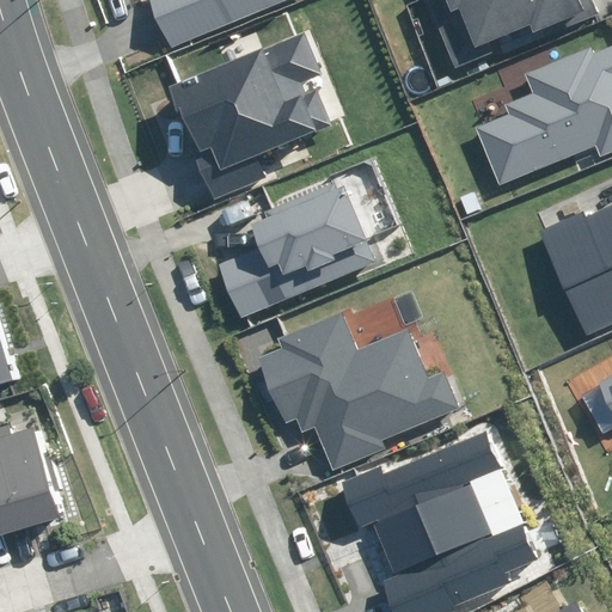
[(148,0),(169,47),(283,0),(148,0)]
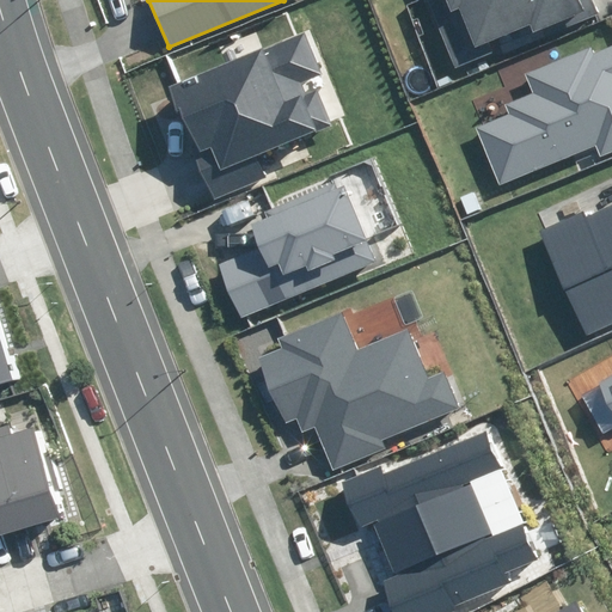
[(430,34),(436,30),(452,68),(488,53),(484,44),(524,28),(527,37),(536,34),(538,40),(592,17),(583,0),(422,0),(417,2),(430,34)]
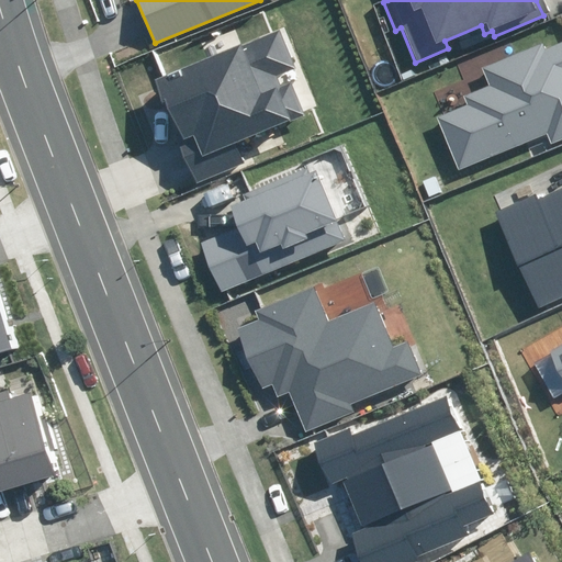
[(154,82),(195,184),(246,164),(236,142),(305,113),(292,82),(282,87),(278,76),(294,69),(279,31),(154,82)]
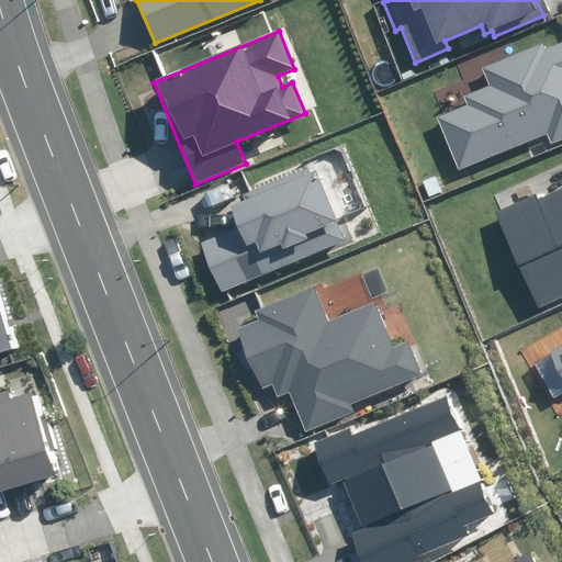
[(449,103),(424,114),(451,182),(528,150),(530,155),(543,150),(544,155),(561,147),(561,31),(542,40),(540,34),(467,66),(474,85),(446,96),(449,103)]
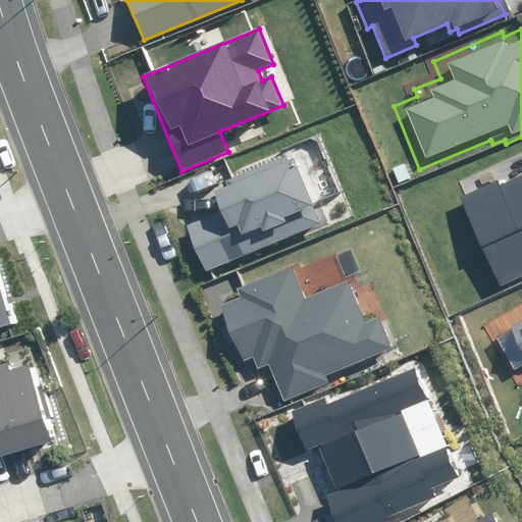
[(187,226),(205,269),(320,222),(293,154),(223,181),(226,189),(214,194),(221,212),(187,226)]
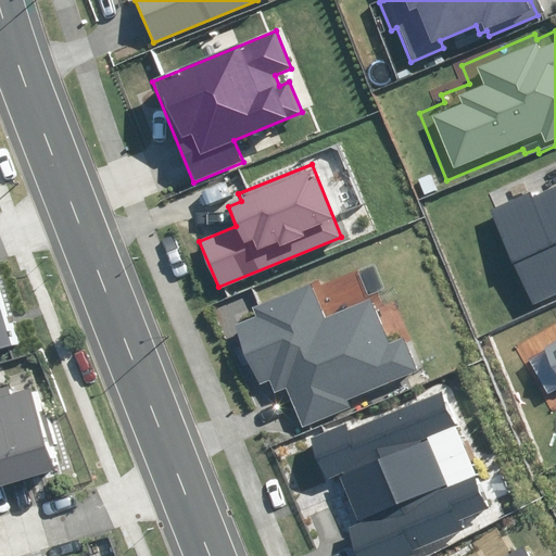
[(526,188),(478,210),(525,315),(555,300),(555,174),(551,176),(553,181),(529,192),(526,188)]
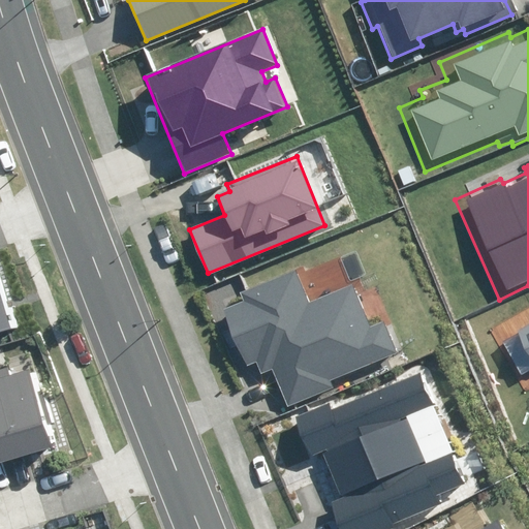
[(273,370),(287,407),(334,389),(331,380),(397,353),(383,321),(369,327),(352,286),(311,303),(297,270),(241,292),(245,301),(224,309),(248,367),(257,363),(262,374),(273,370)]
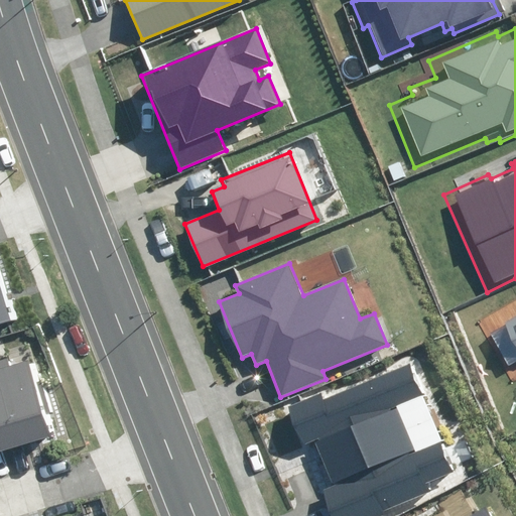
[(0,324),(11,320),(0,282),(0,324)]
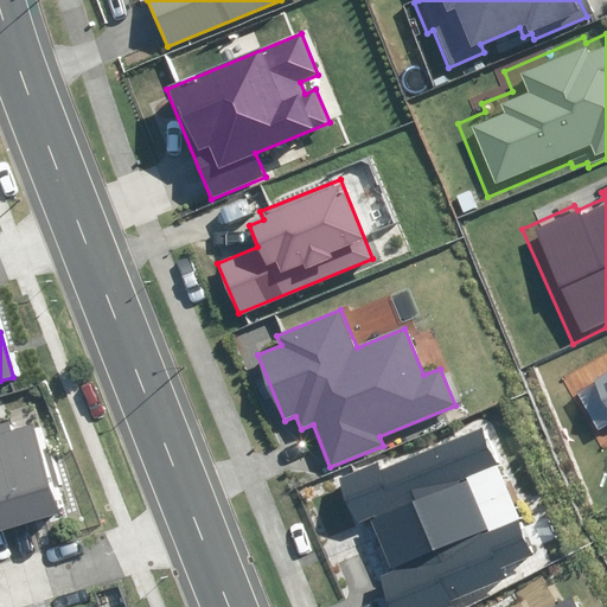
[(606,362),(577,378),(606,430),(606,362)]
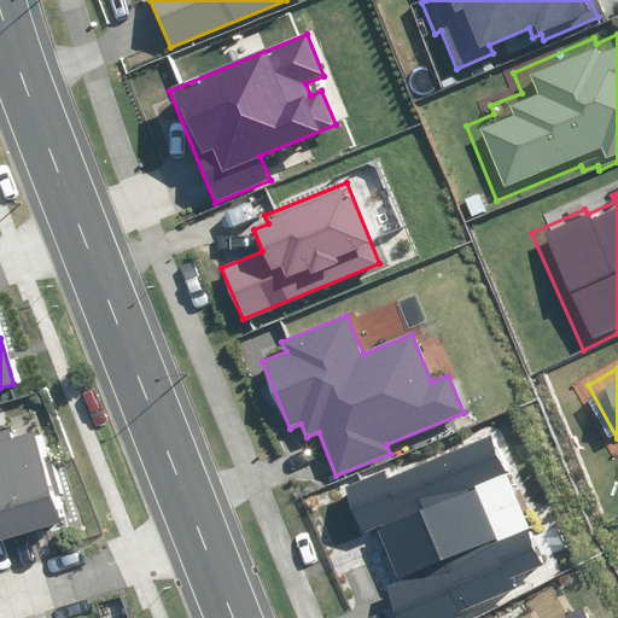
[(0,540),(59,522),(30,432),(12,438),(10,429),(0,431),(0,540)]
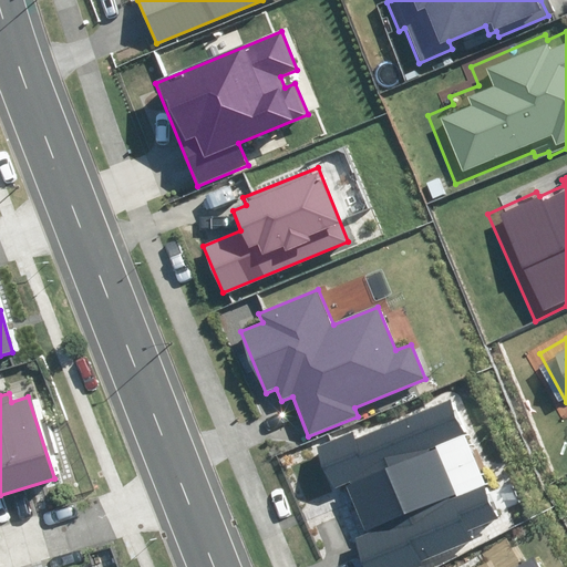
[(357,537),(368,566),(420,566),(419,562),(473,539),(468,528),(500,516),(453,400),(356,439),(352,432),(317,446),(334,490),(346,485),(364,534),(357,537)]
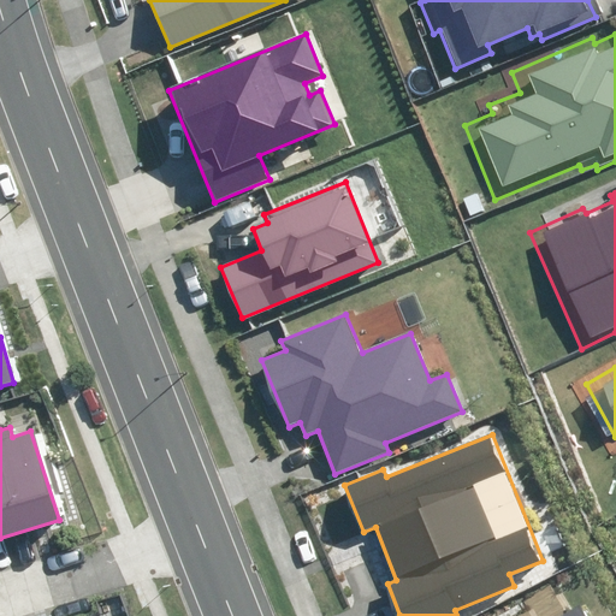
All buildings are outlined.
